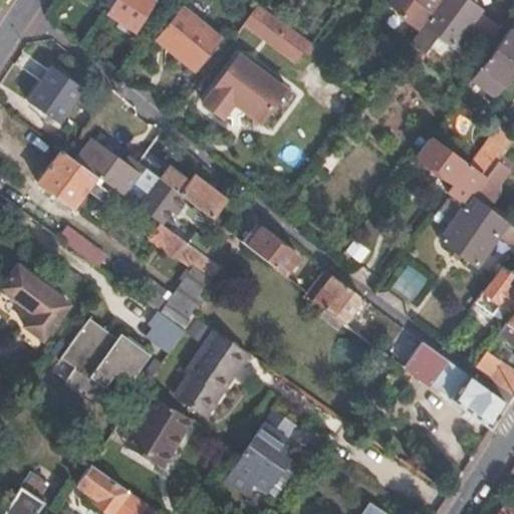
[(113,0),(105,14),(132,30),(151,1),(149,0),(113,0)]
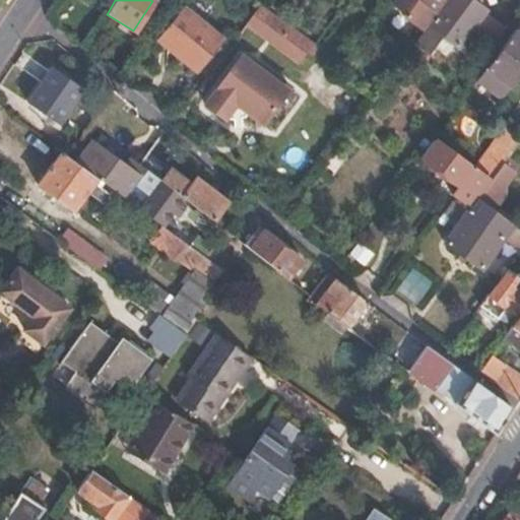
[(442,0),(394,0),(392,3),(405,13),(403,16),(420,29),(433,12),(442,0)]
